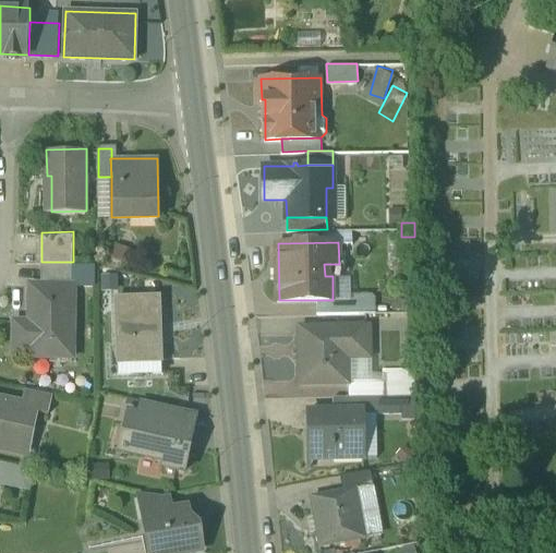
[(73,262),(41,262),(41,283),(73,283),(73,262)]
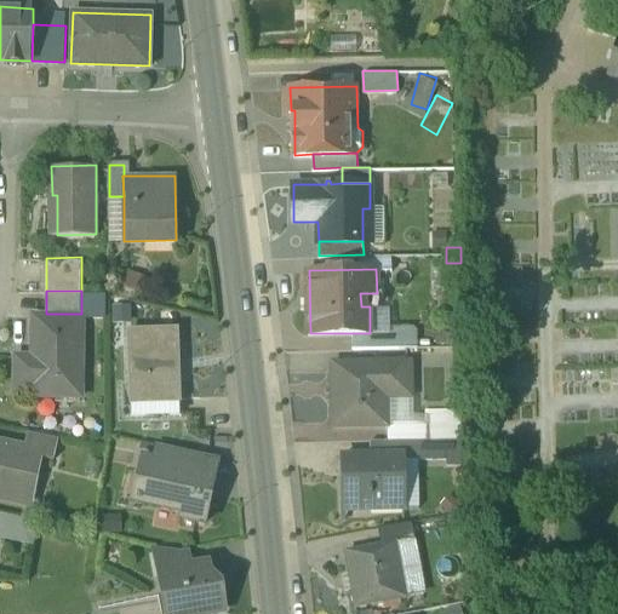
[(46,314),(34,313),(33,355),(17,354),(17,384),(32,384),(81,385),(83,314),(81,314),(46,314)]
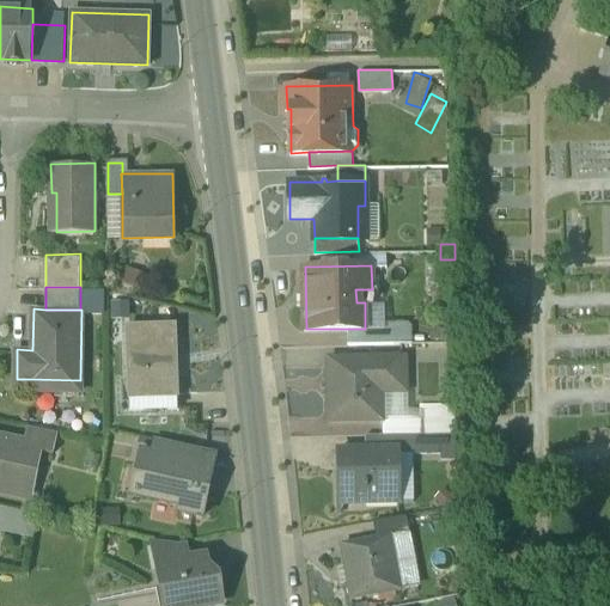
[(382,325),(365,325),(365,329),(348,329),(349,342),(413,341),(412,324),(409,320),(380,320),(382,325)]
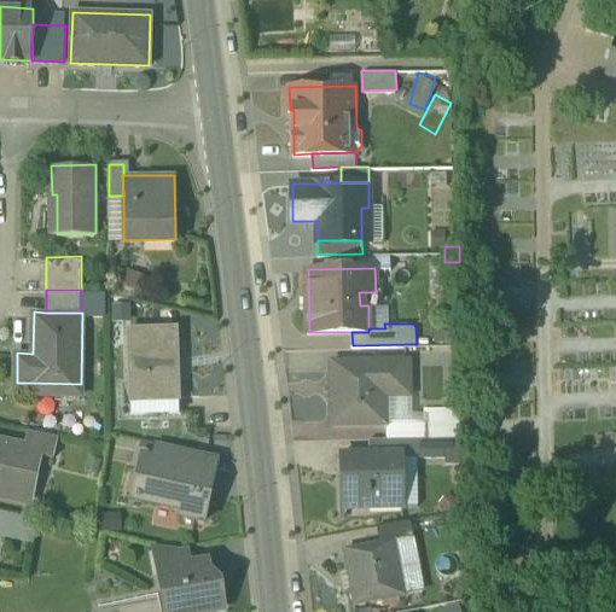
[(175,326),(128,328),(132,412),(179,409),(175,326)]
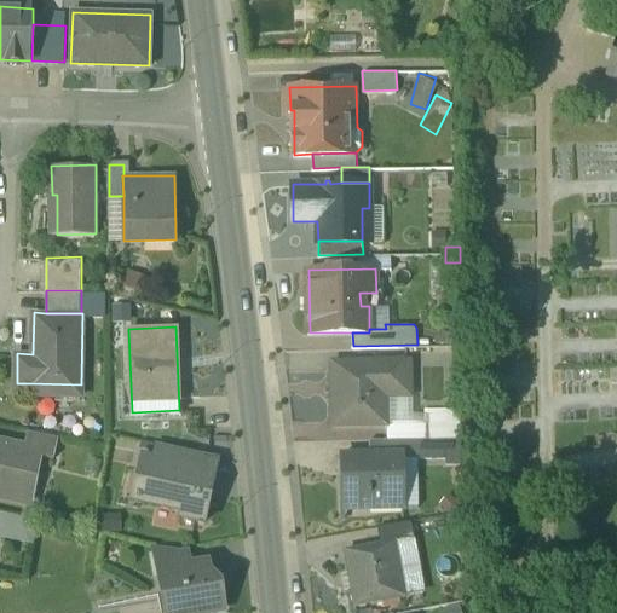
[(408,359),(341,360),(342,389),(332,391),(333,423),(379,422),(379,393),(409,393),(408,359)]
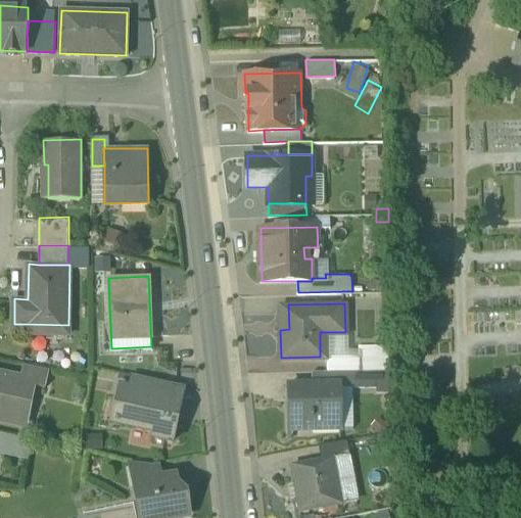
[(68,325),(27,324),(27,337),(68,337),(68,325)]
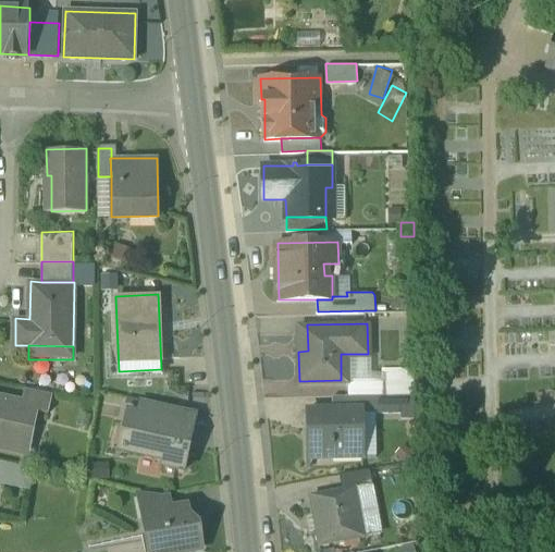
[(383,378),(348,378),(348,394),(368,393),(383,393),(383,378)]
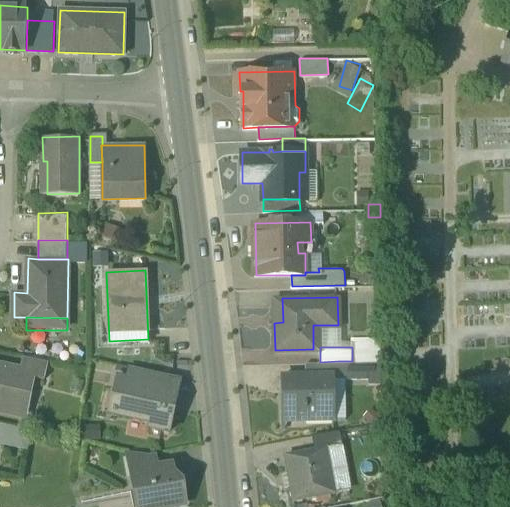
[(352,361),(338,361),(339,378),(370,378),(369,361),(352,361)]
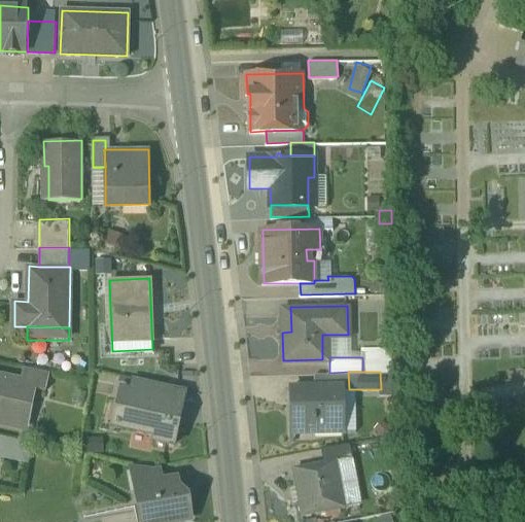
[(38,382),(0,374),(0,420),(24,425),(29,401),(34,402),(38,382)]
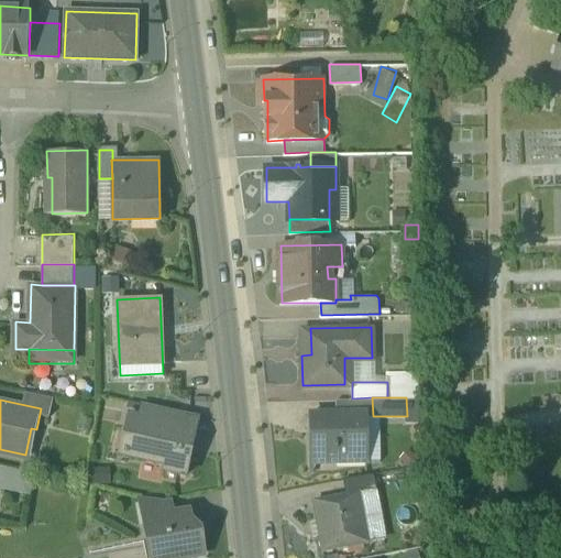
[(190,412),(144,401),(140,418),(187,429),(190,412)]
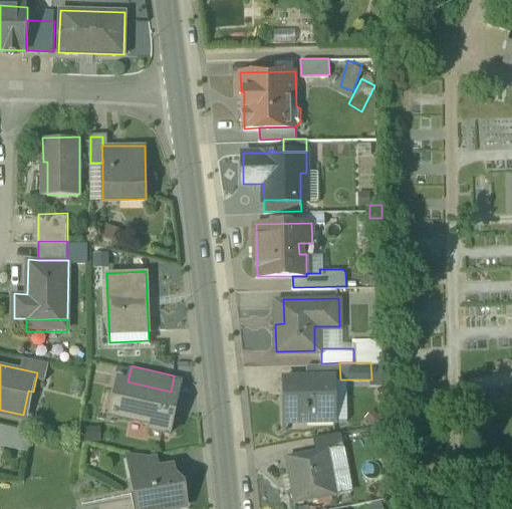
[(334,374),(292,375),(292,393),(284,393),(284,421),(309,421),(309,412),(334,411),(334,374)]
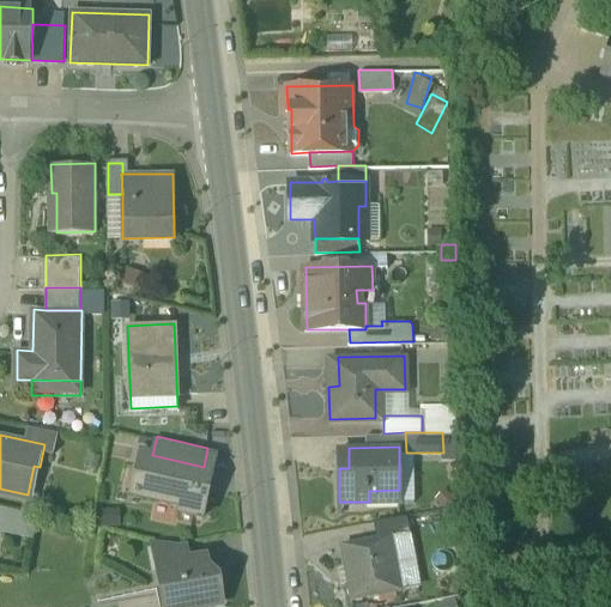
[(152,455),(144,453),(135,491),(134,491),(134,495),(180,505),(179,510),(204,516),(209,491),(199,489),(204,467),(152,455)]
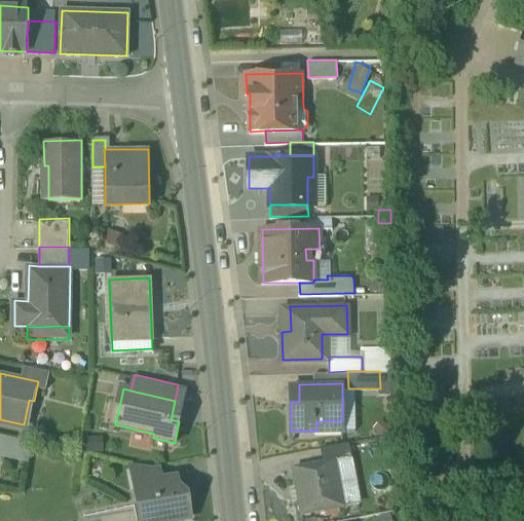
[(321,446),(324,460),(335,458),(336,459),(351,456),(348,441),(321,446)]
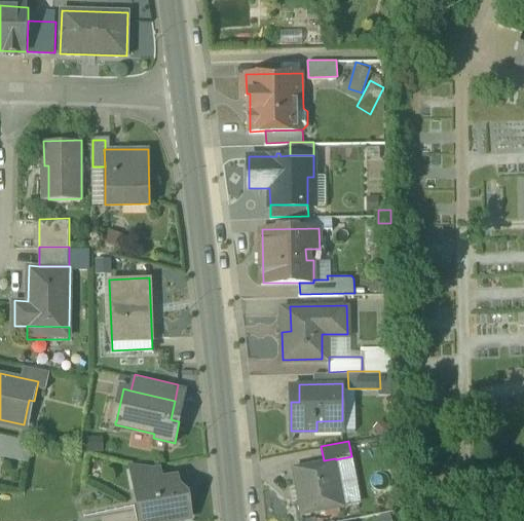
[(361,503),(351,456),(336,459),(344,506),(361,503)]
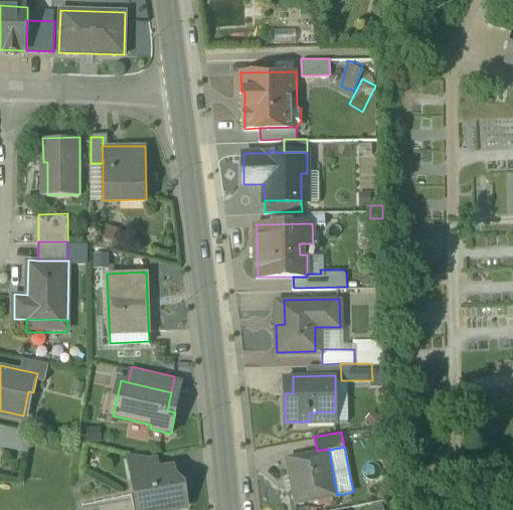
[(317,451),(288,457),(297,502),(337,495),(329,450),(328,449),(317,451)]
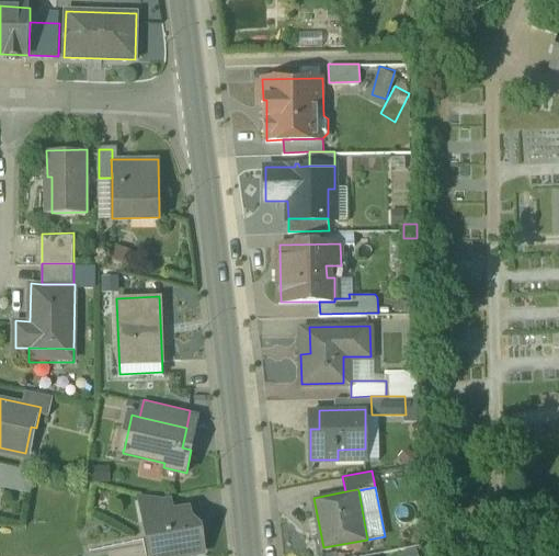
[(163,497),(140,492),(145,521),(173,515),(169,496),(163,497)]
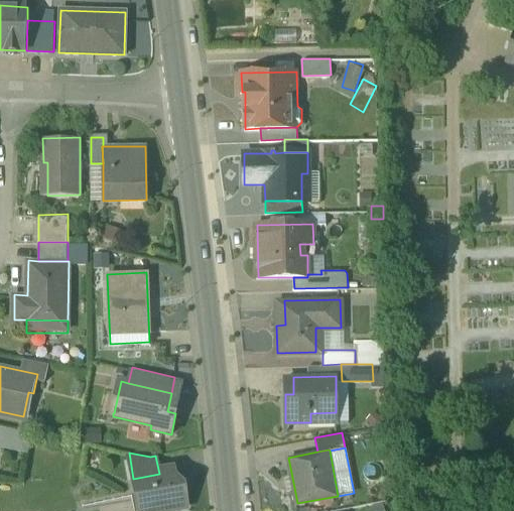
[(159,474),(133,479),(136,495),(144,494),(146,510),(154,510),(186,505),(182,485),(174,477),(173,471),(159,474)]
